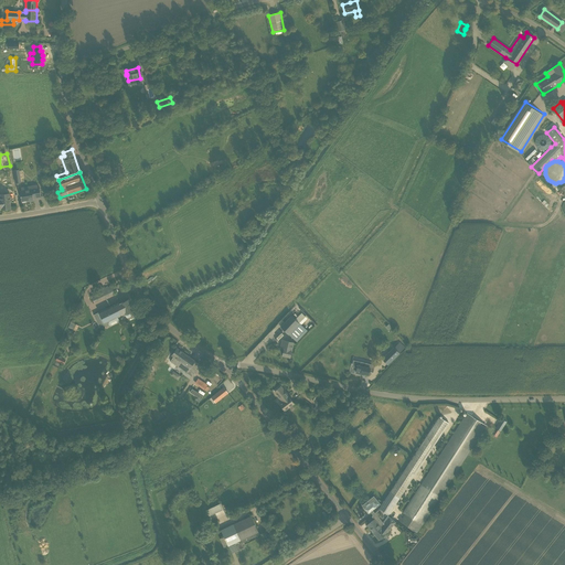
[(27,201),(34,200),(33,198),(41,196),(40,188),(38,189),(38,185),(27,187),(27,190),(20,191),(21,201),(27,200),(27,201)]
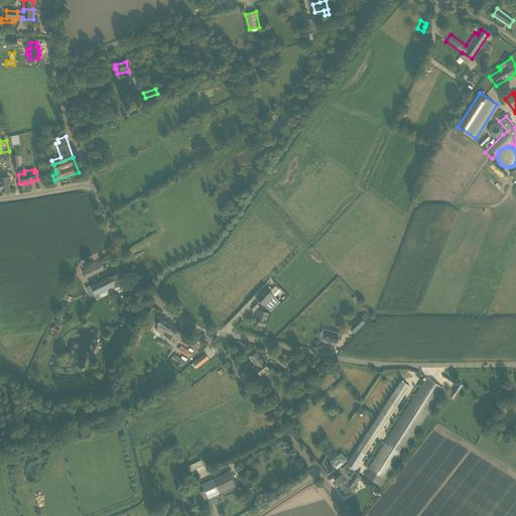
[(0,177),(1,180),(2,191),(10,190),(9,176),(0,177)]
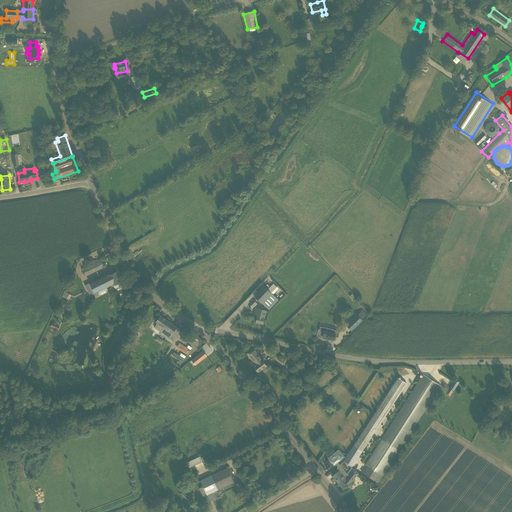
[(119,286),(117,283),(121,281),(116,271),(109,275),(108,274),(90,283),(95,293),(113,284),(113,285),(115,288),(118,286),(119,286)]
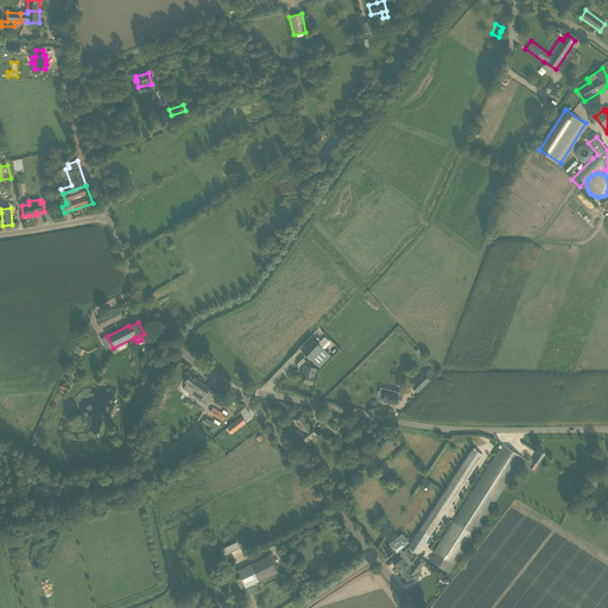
[(302,352),(310,359),(321,348),(314,340),(302,352)]
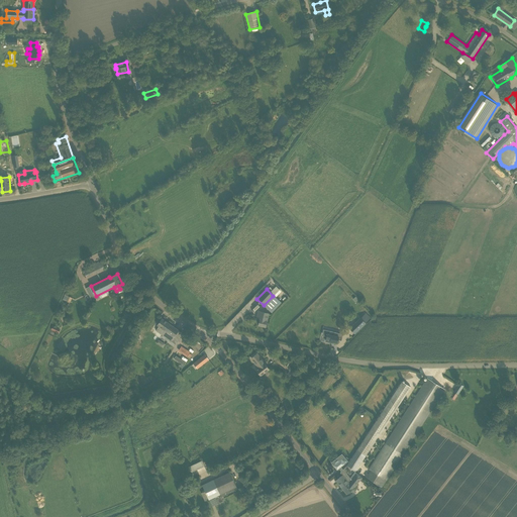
[(334,322),(341,323),(344,310),(337,308),(334,322)]
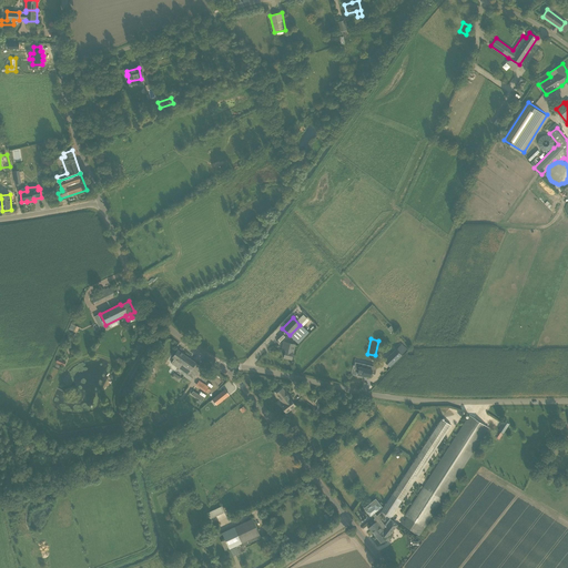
[(284,357),(292,358),(295,344),(284,342),(282,351),(285,351),(284,357)]
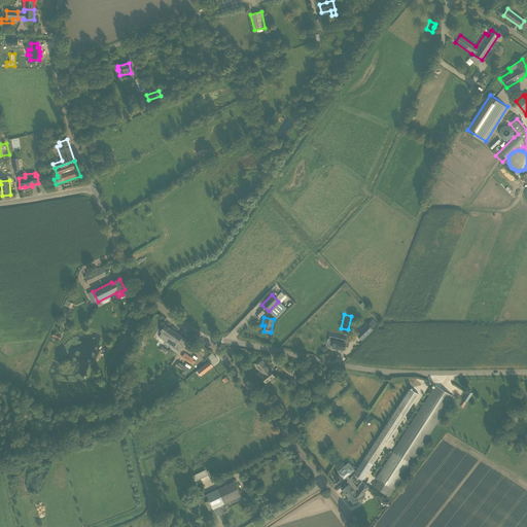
[(159,337),(175,348),(179,351),(187,340),(165,324),(160,331),(162,332),(159,337)]
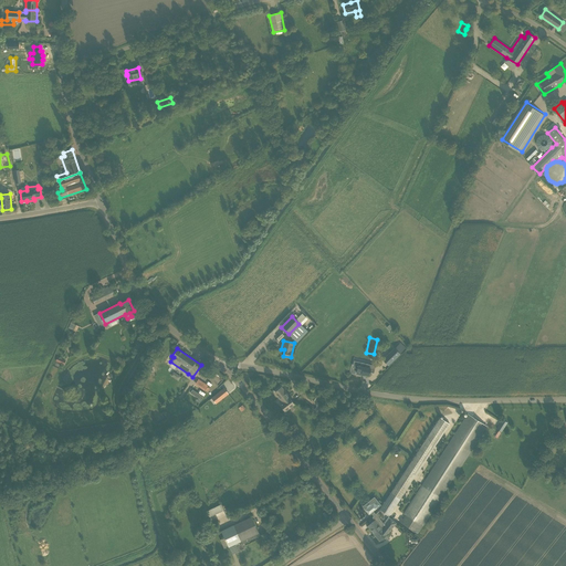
[(379,366),(385,371),(396,359),(390,354),(379,366)]
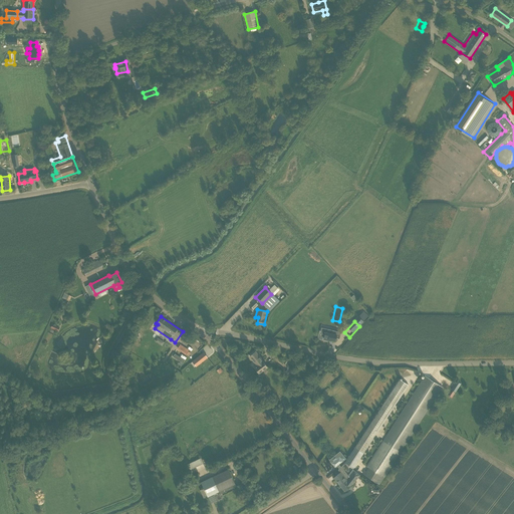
[(336,337),(339,338),(341,332),(328,329),(327,332),(325,332),(323,339),(329,340),(330,340),(331,340),(332,339),(335,340),(336,337)]
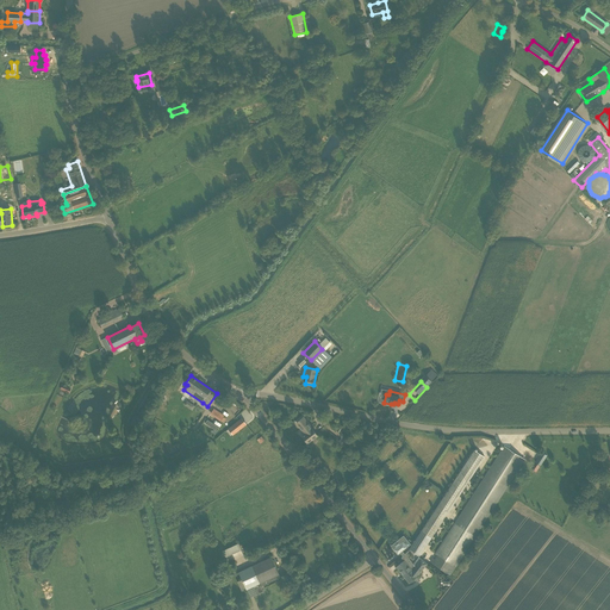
[(187,400),(184,404),(192,410),(194,405),(187,400)]
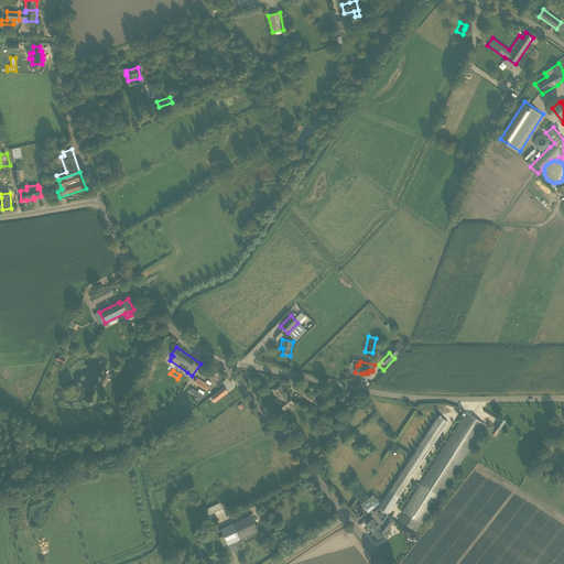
[(207,390),(209,387),(206,386),(207,383),(197,377),(194,381),(207,390)]
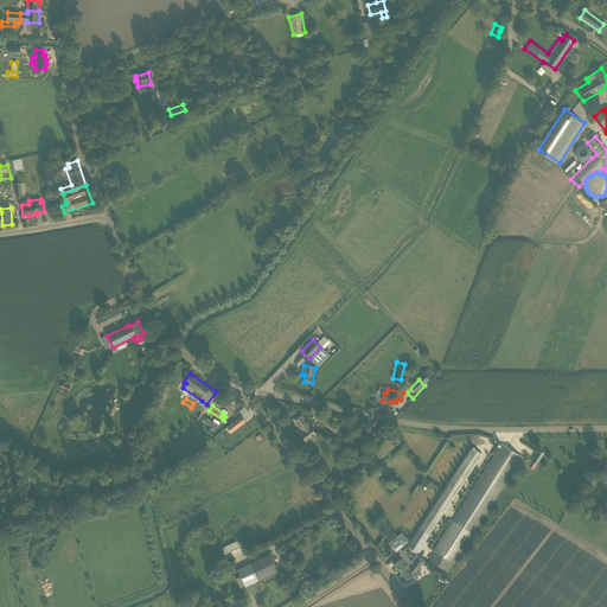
[(306,440),(315,433),(311,427),(301,415),(295,420),(304,432),(304,433),(302,433),(301,433),(302,434),(301,434),(306,440)]
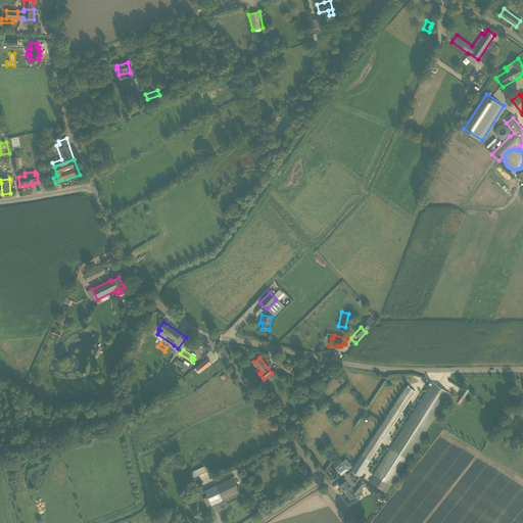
[(198,365),(202,370),(211,364),(207,359),(198,365)]
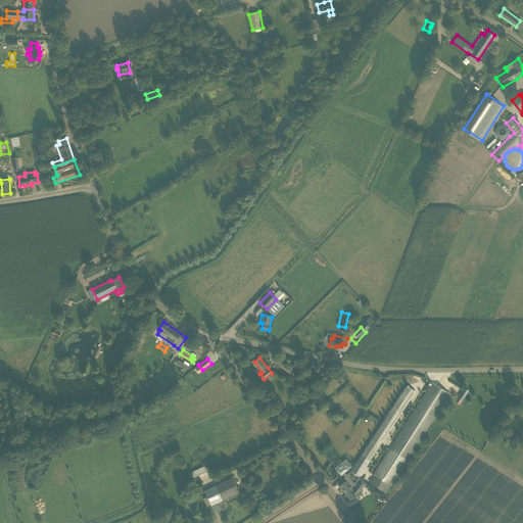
[(180,360),(178,363),(188,370),(190,367),(180,360)]
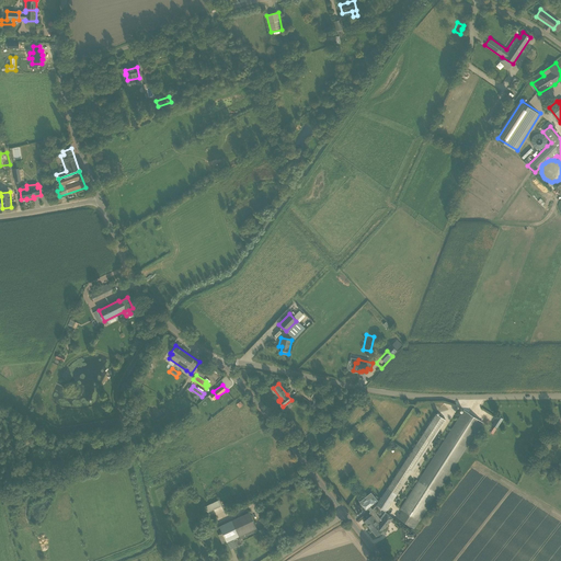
[(413,528),(419,521),(436,493),(482,422),(464,410),(401,510),(402,511),(400,514),(398,513),(395,517),(413,528)]
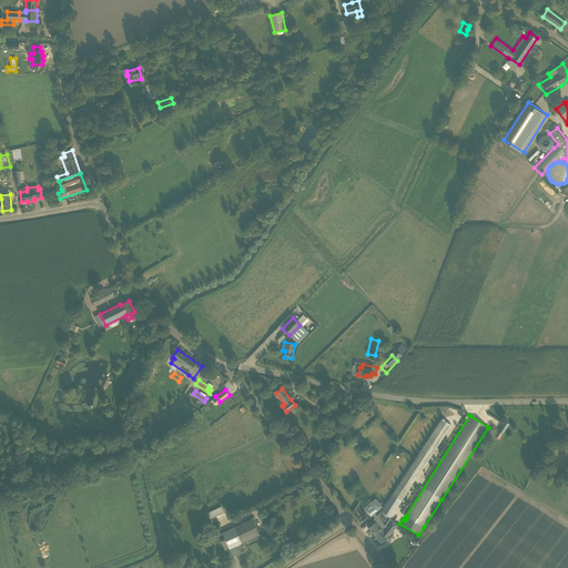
[(381,520),(385,515),(391,518),(452,425),(442,418),(429,437),(379,514),(377,516),(374,513),(378,509),(375,505),(367,511),(371,516),(373,514),(375,518),(374,519),(376,521),(369,527),(376,537),(381,534),(379,534),(382,533),(383,535),(385,534),(388,529),(386,527),(385,526),(381,520)]
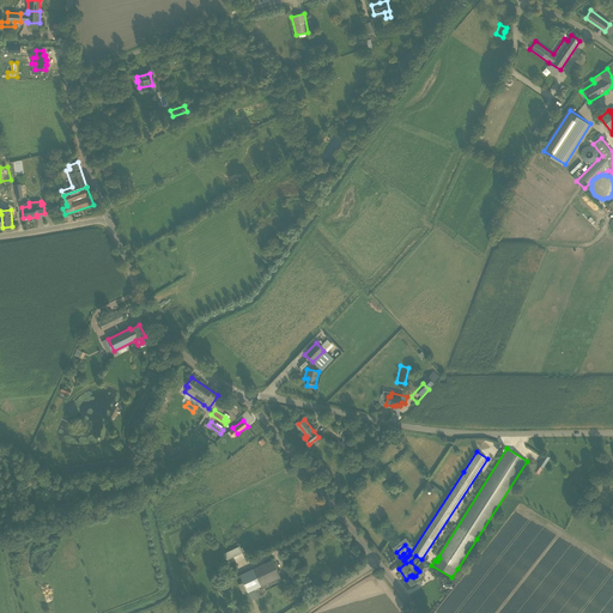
[(544,468),(550,457),(544,454),(538,465),(544,468)]
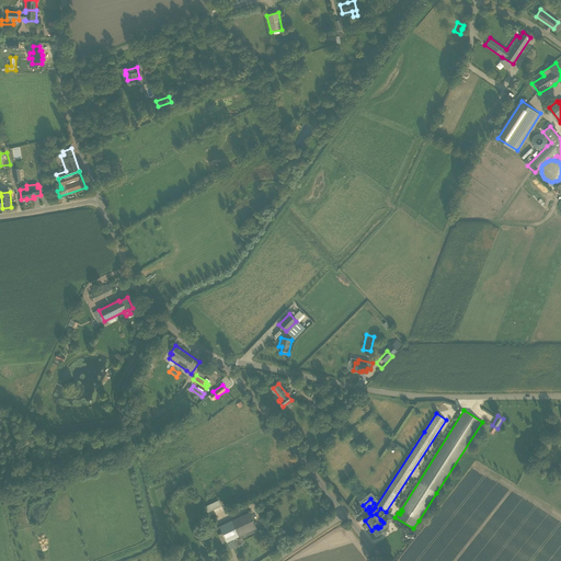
[(204,505),(206,512),(221,505),(218,499),(204,505)]
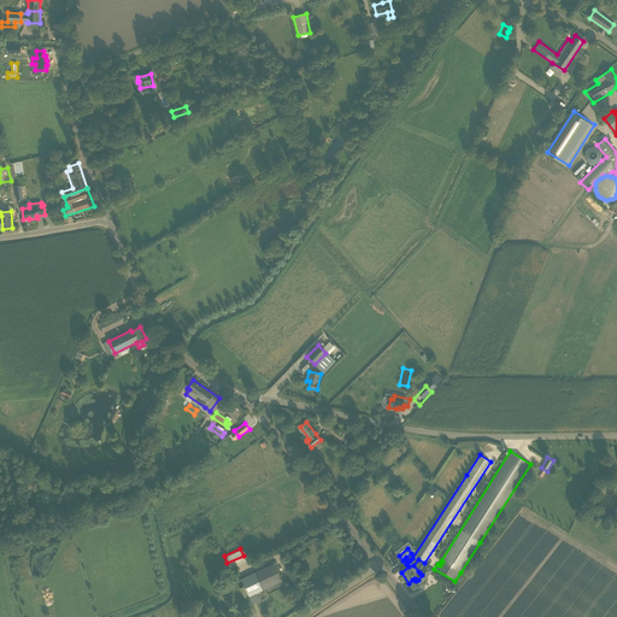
[(283,585),(274,563),(241,579),(252,601),(256,599),(257,603),(266,598),(264,593),(283,585)]
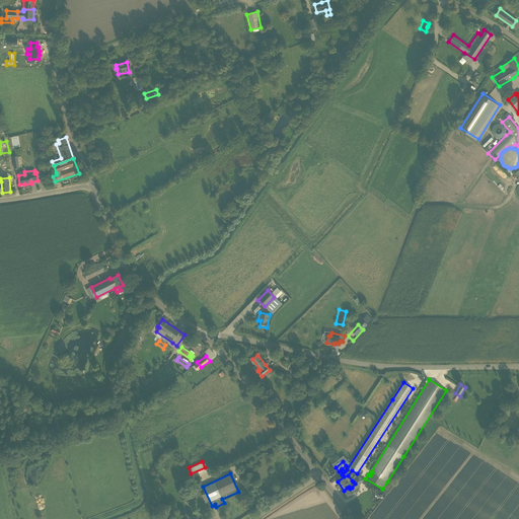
[(363,479),(358,475),(356,473),(352,480),(353,482),(355,484),(352,488),(350,489),(349,487),(347,488),(348,488),(344,491),(348,496),(350,494),(352,496),(356,493),(355,491),(363,479)]
